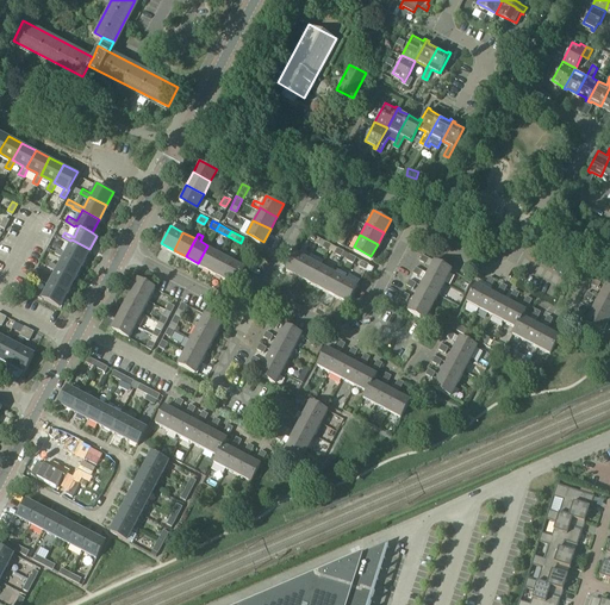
[(55,250),(63,255),(64,254),(82,263),(89,249),(72,239),(70,241),(66,249),(57,245),(53,243),(50,248),(55,250)]
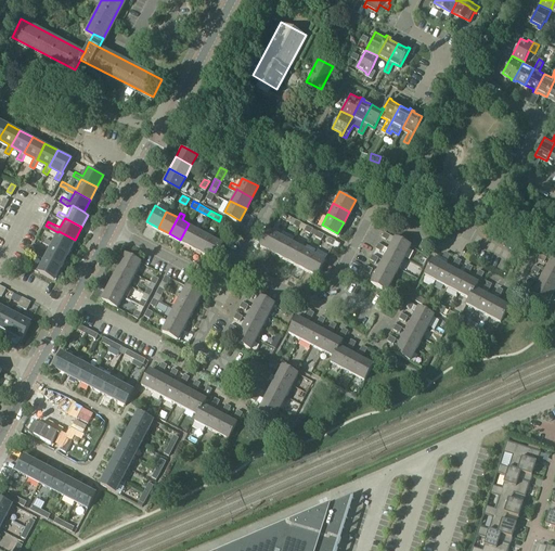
[(192,245),(201,229),(189,223),(180,240),(192,245)]
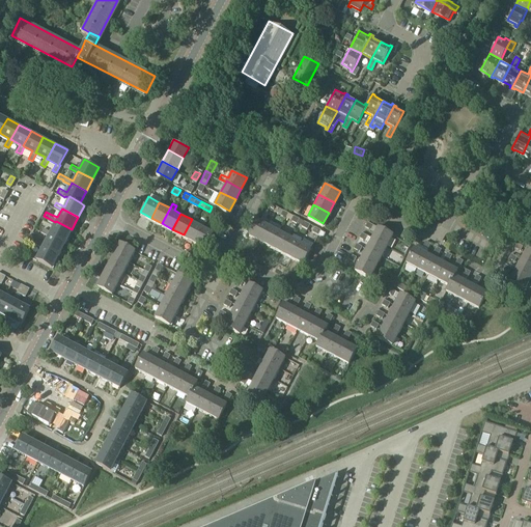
[(256,218),(249,232),(259,239),(268,223),(256,218)]
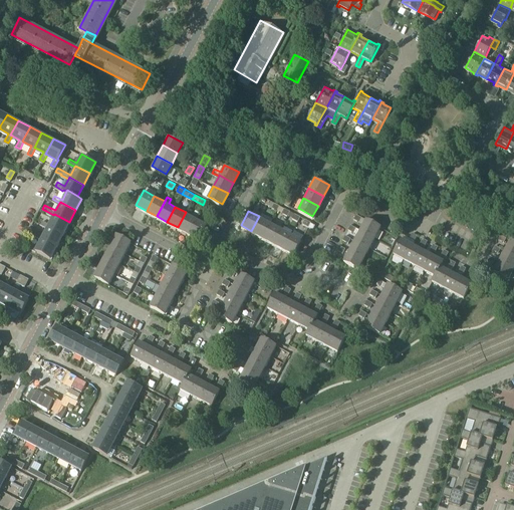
[(188,233),(196,218),(186,212),(178,227),(188,233)]
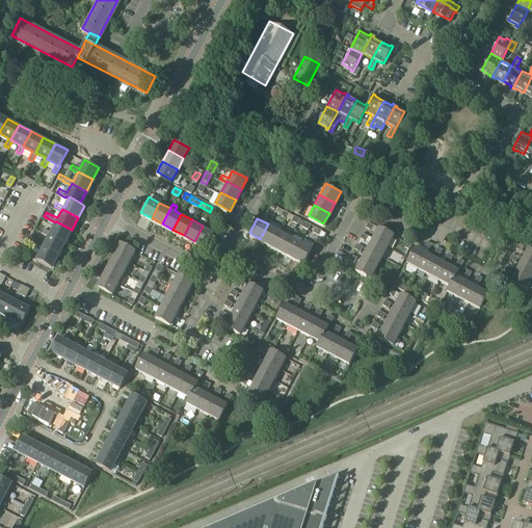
[(42,231),(49,234),(49,233),(65,241),(72,230),(56,221),(55,222),(51,230),(44,227),(42,231)]
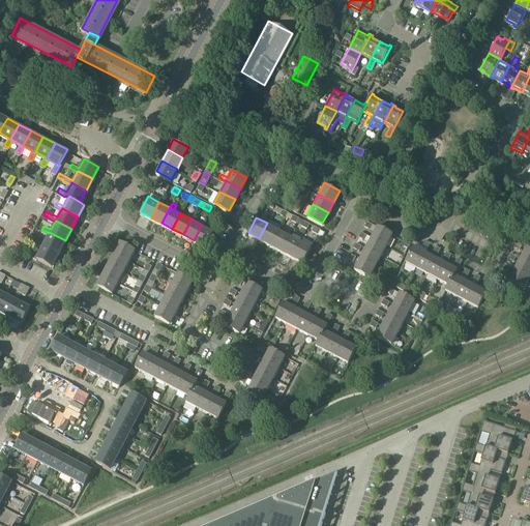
[(270,243),(277,229),(267,223),(259,238),(270,243)]
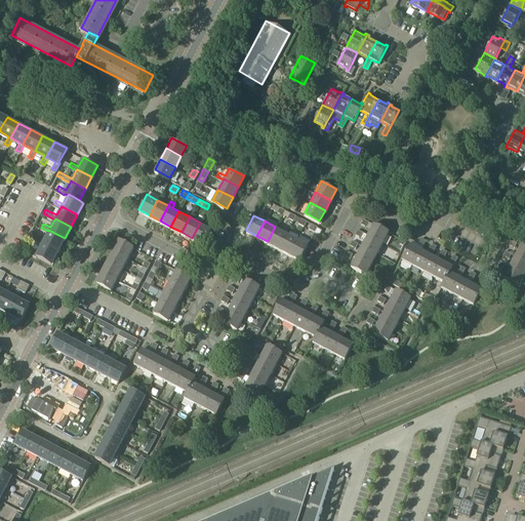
[(389,230),(373,222),(367,233),(382,241),(389,230)]
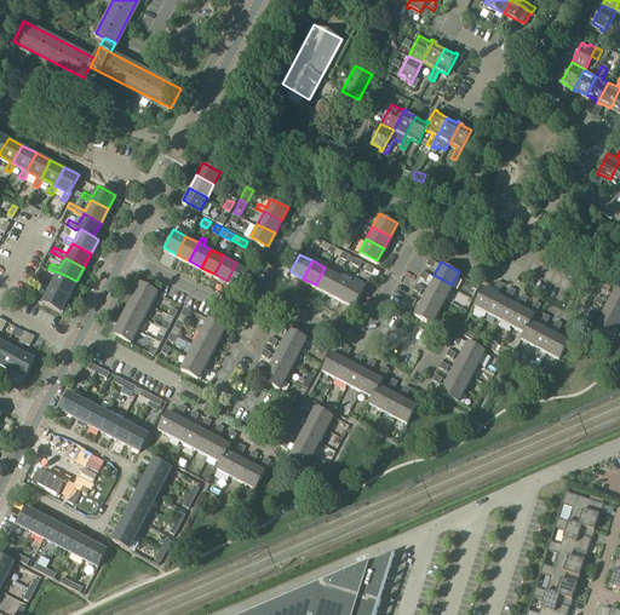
[(236,263),(227,281),(240,287),(248,269),(236,263)]
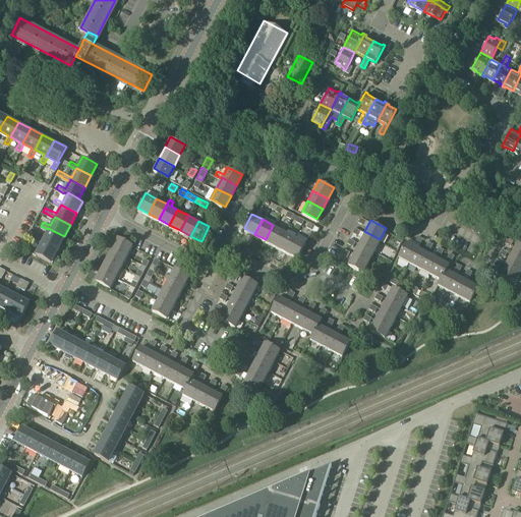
[(276,245),(284,230),(273,225),(266,239),(276,245)]
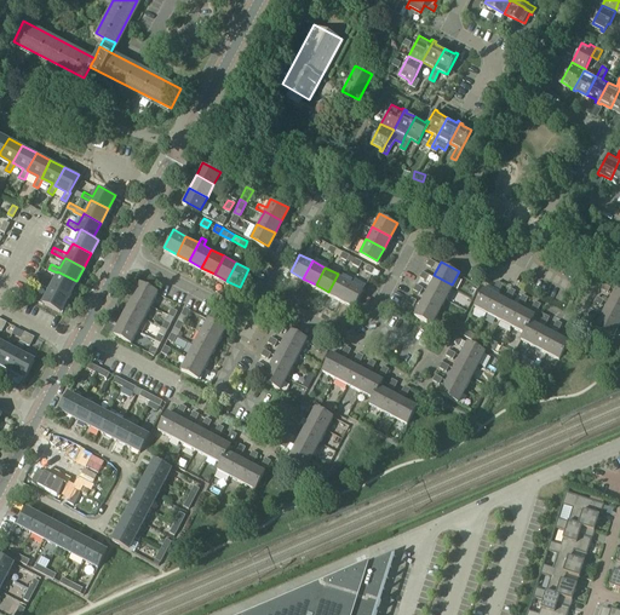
[(41,282),(49,287),(50,286),(68,295),(76,281),(57,271),(57,272),(52,282),(44,277),(41,282)]
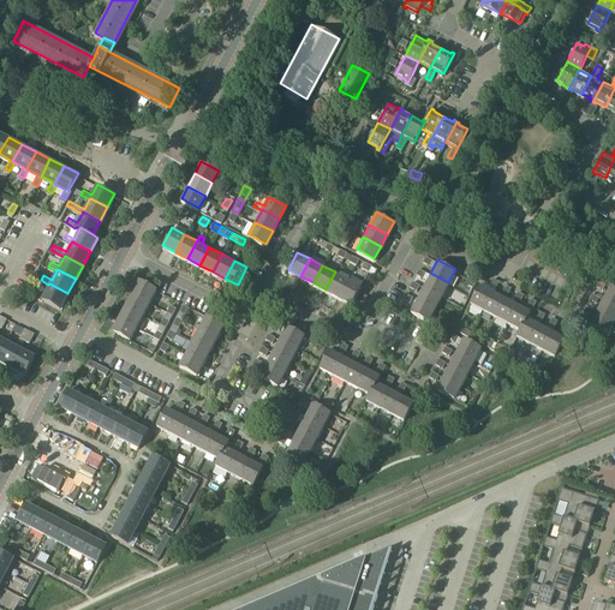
[(339,297),(347,279),(335,271),(326,289),(339,297)]
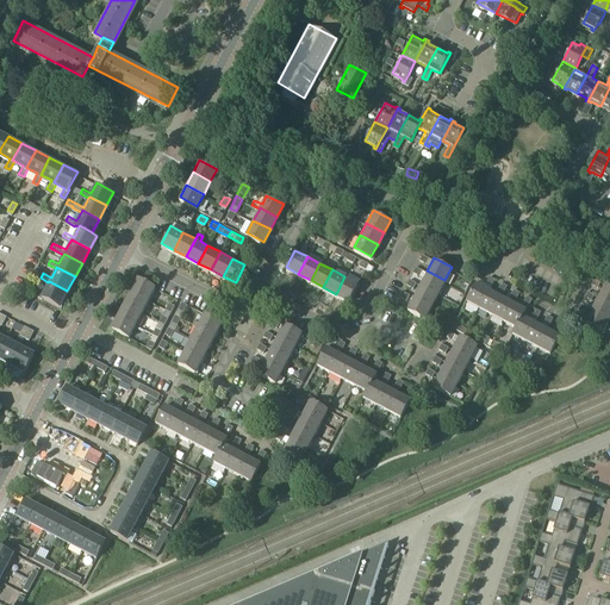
[(444,280),(427,270),(421,282),(439,292),(444,280)]
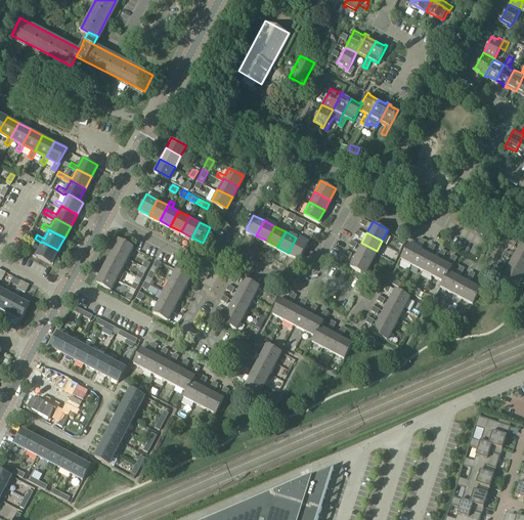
[(133,244),(119,236),(113,248),(127,256),(133,244)]
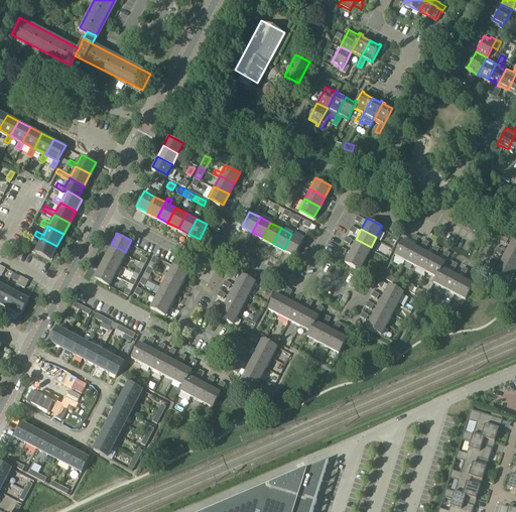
[(291,234),(284,249),(294,254),(302,239),(291,234)]
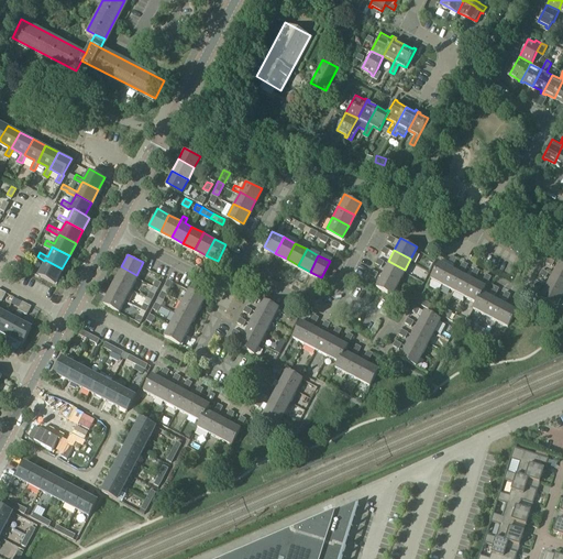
[(30,270),(39,274),(40,273),(55,282),(62,269),(45,260),(44,261),(41,269),(33,265),(30,270)]
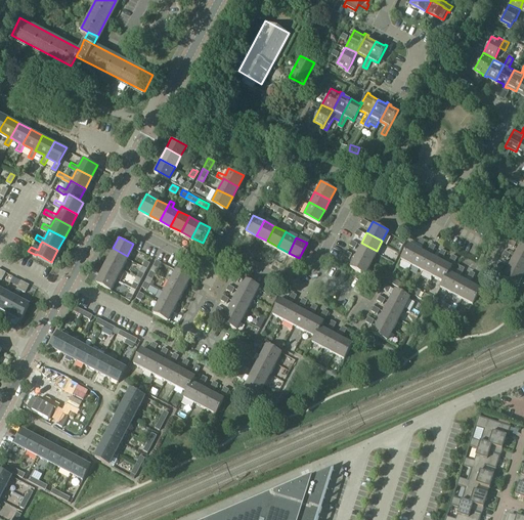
[(420,247),(409,242),(401,256),(411,262),(420,247)]
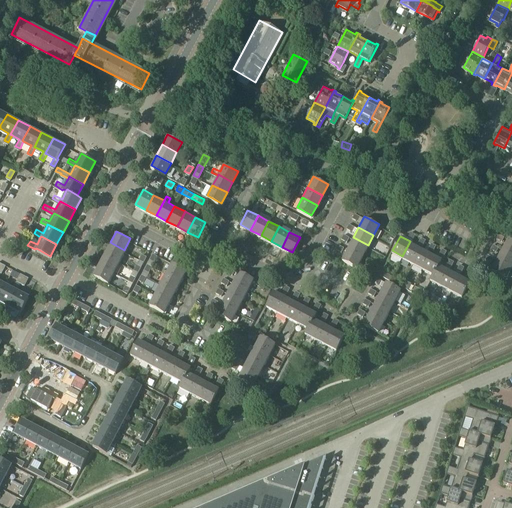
[(511,238),(508,236),(502,247),(511,252),(511,238)]
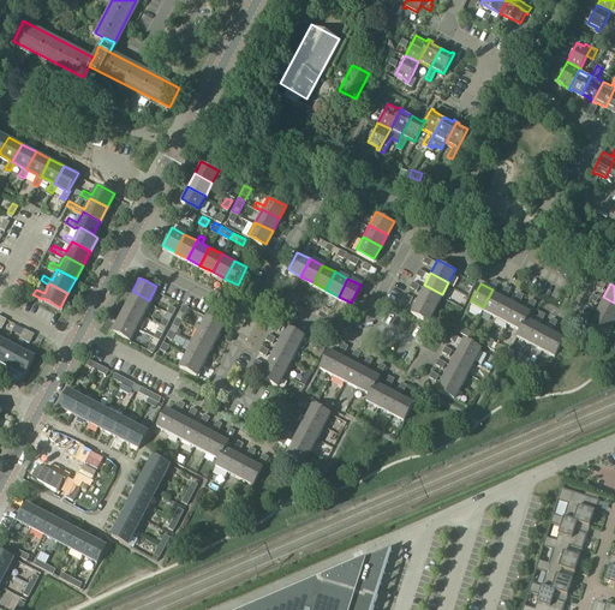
[(442,294),(424,285),(418,298),(435,306),(442,294)]
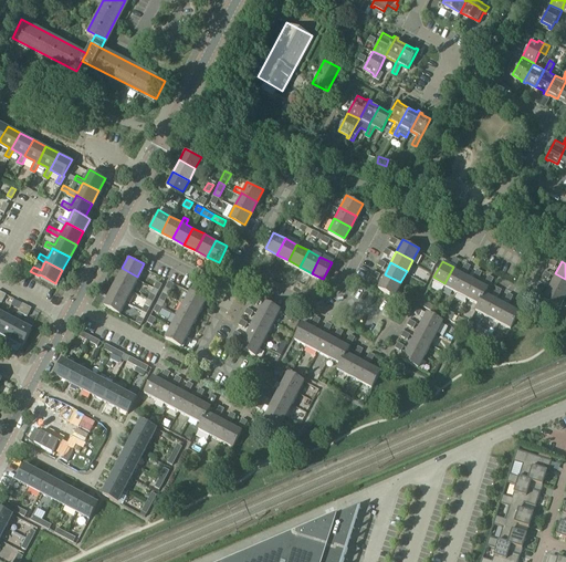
[(457,289),(464,273),(453,267),(444,283),(457,289)]
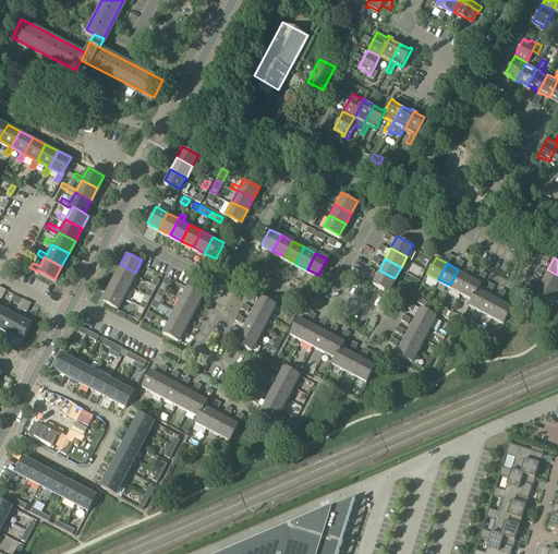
[(113,275),(130,284),(135,273),(120,264),(113,275)]
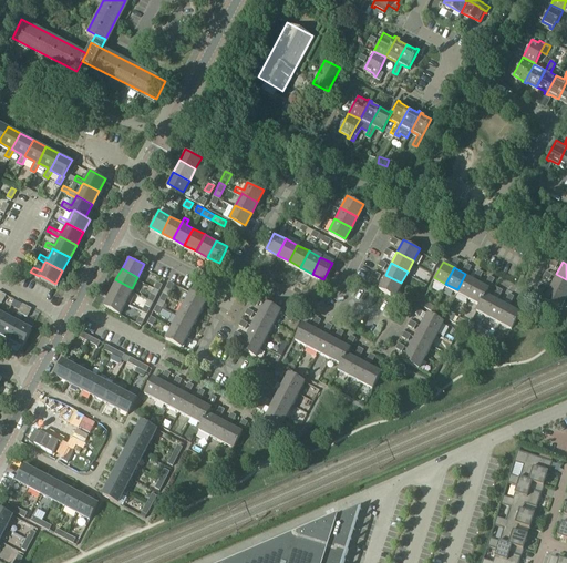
[(468,296),(477,279),(465,274),(457,289),(468,296)]
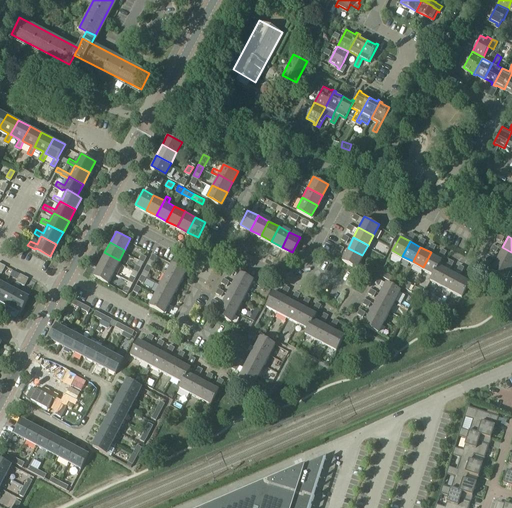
[(511,264),(511,252),(502,247),(497,258),(511,265),(511,264)]
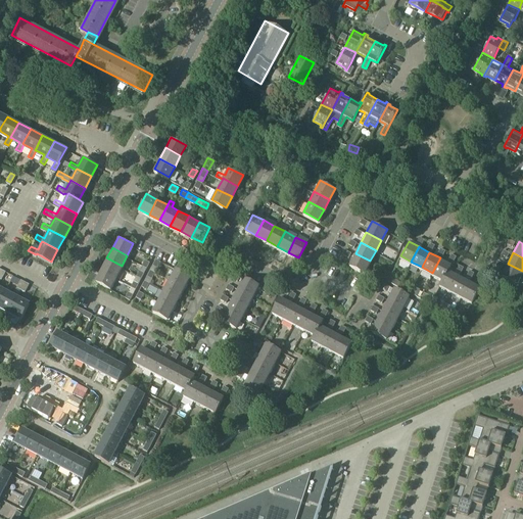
[(349,264),(365,272),(370,261),(355,253),(349,264)]
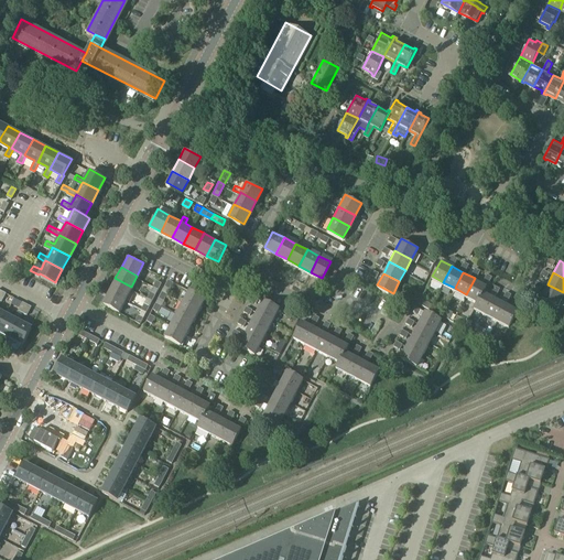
[(109,289),(125,298),(131,287),(115,278),(109,289)]
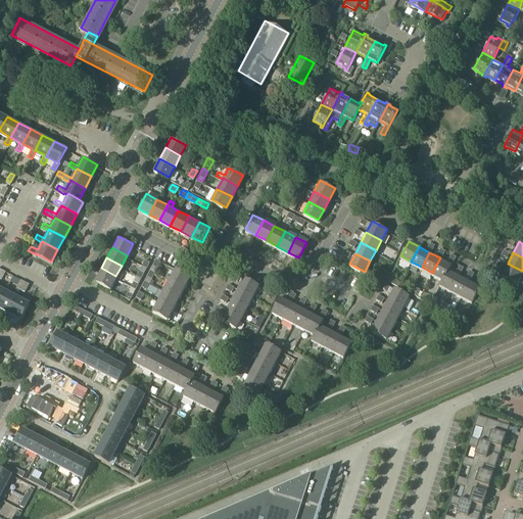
[(156,257),(153,263),(151,267),(155,270),(160,260),(156,257)]
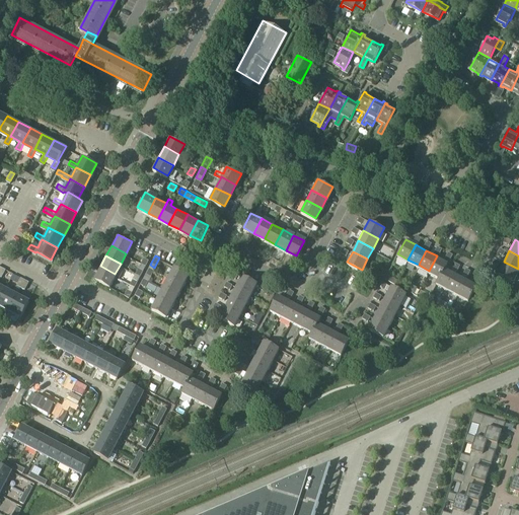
[(429,271),(439,276),(444,267),(447,262),(437,255),(429,271)]
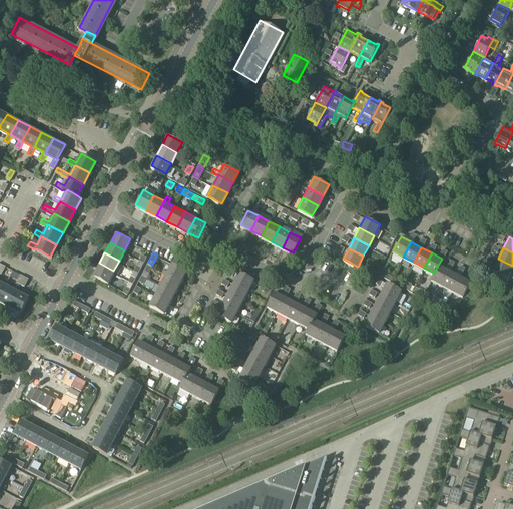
[(139,259),(134,268),(138,271),(144,261),(139,259)]
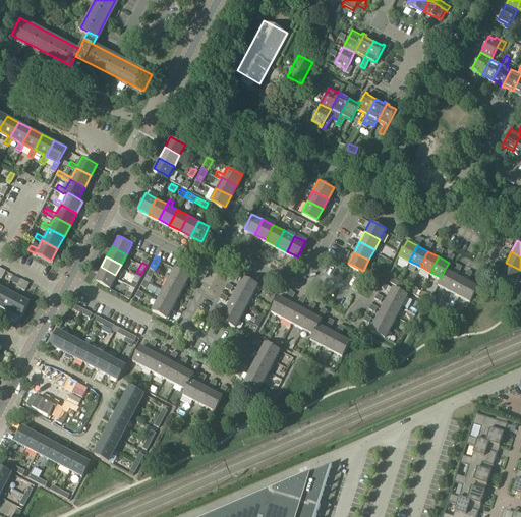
[(500,273),(515,281),(520,270),(506,263),(500,273)]
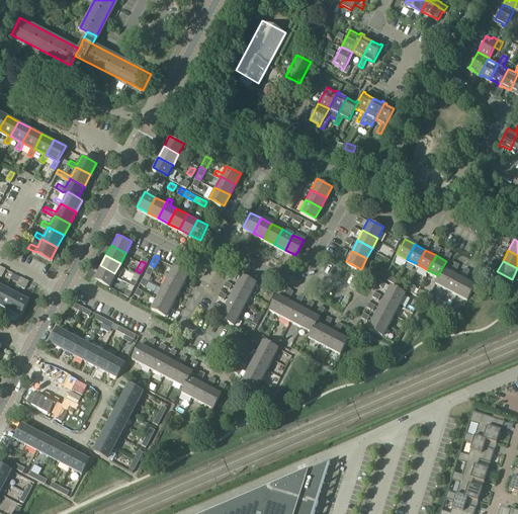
[(154,267),(150,264),(144,275),(149,278),(151,274),(150,274),(154,267)]
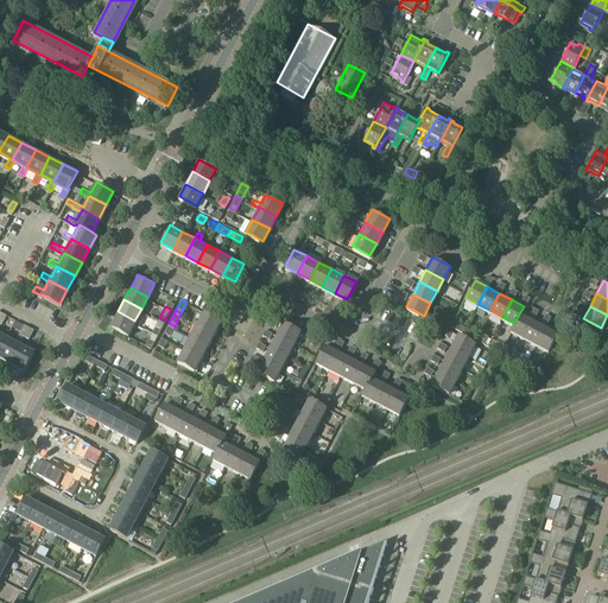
[(204,310),(203,310),(197,322),(215,331),(221,318),(204,310)]
